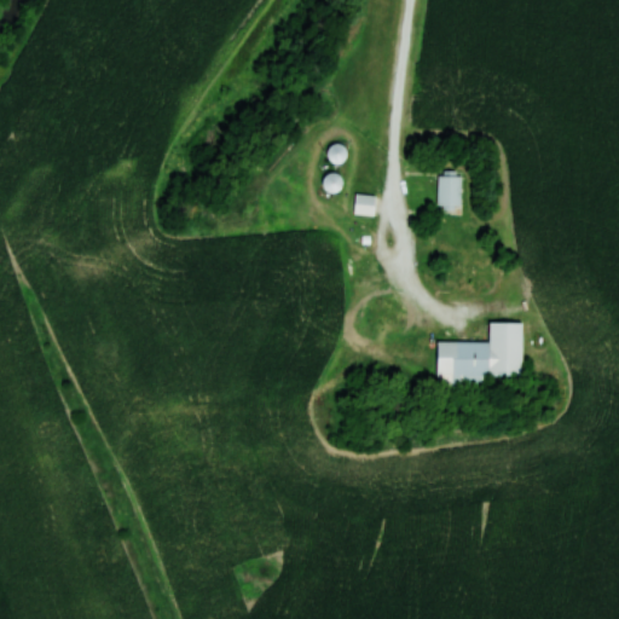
[(335,166),(347,152),(335,142),(323,155),(335,166)]
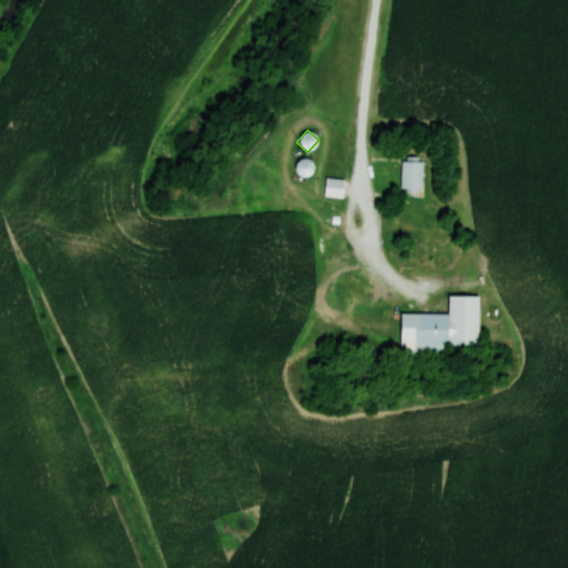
[(295,175),(311,176),(311,160),(295,160),(295,175)]
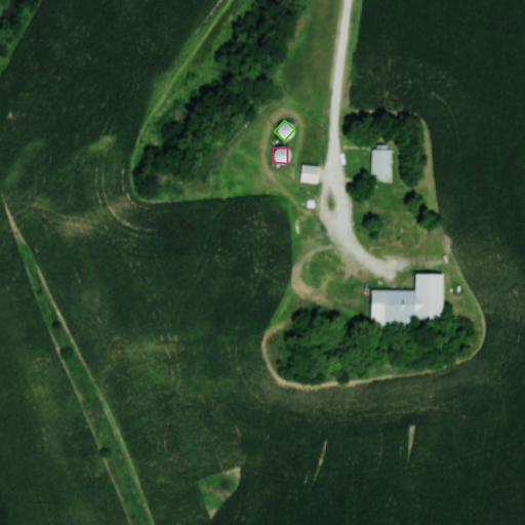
[(390,148),(369,148),(369,176),(390,176),(390,148)]
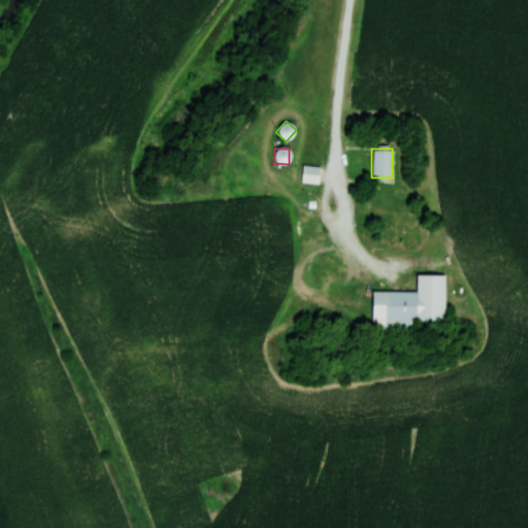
[(301,184),(318,184),(318,166),(301,166),(301,184)]
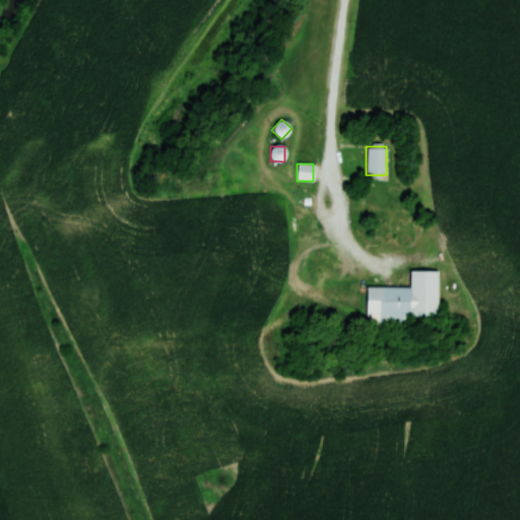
[(365,326),(409,326),(409,316),(437,316),(438,271),(409,271),(408,287),(365,286),(365,326)]
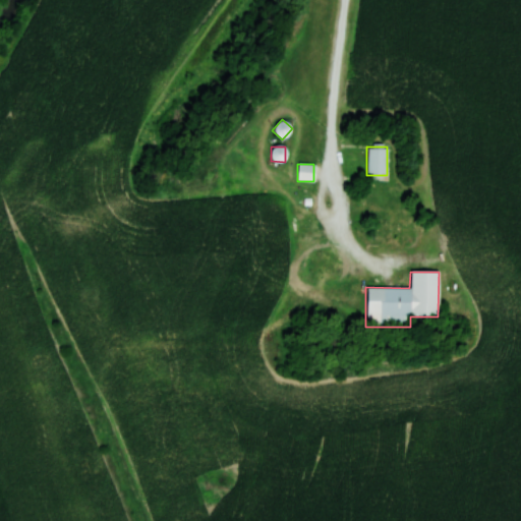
All buildings are outlined.
